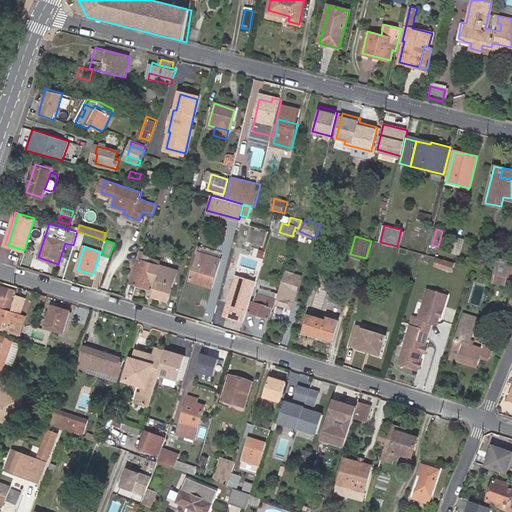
[(138,258),(129,282),(151,289),(159,265),(155,264),(153,269),(141,265),(143,260),(144,255),(145,252),(140,250),(138,258)]
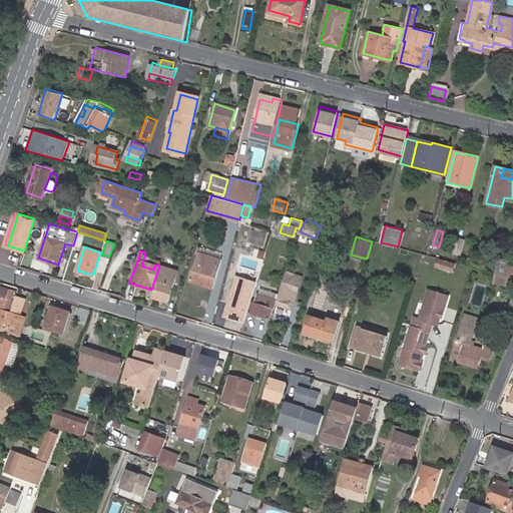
[(197,260),(190,281),(212,288),(218,267),(221,258),(204,252),(199,251),(197,260)]
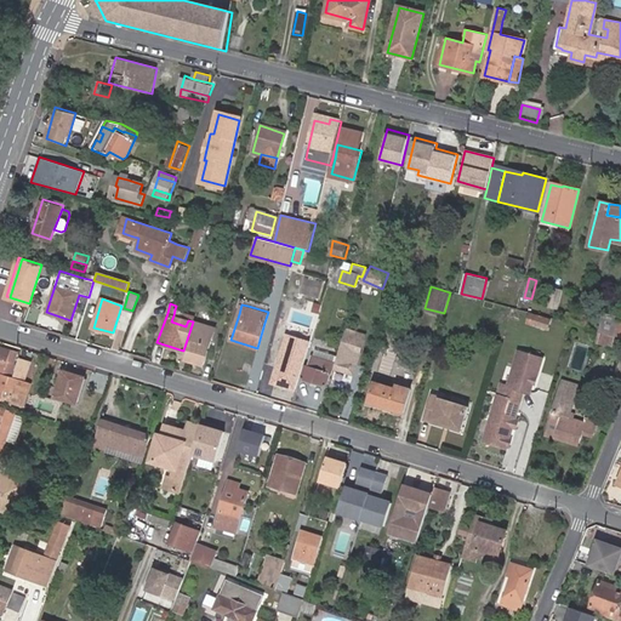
[(615,336),(620,317),(605,314),(600,331),(615,336)]
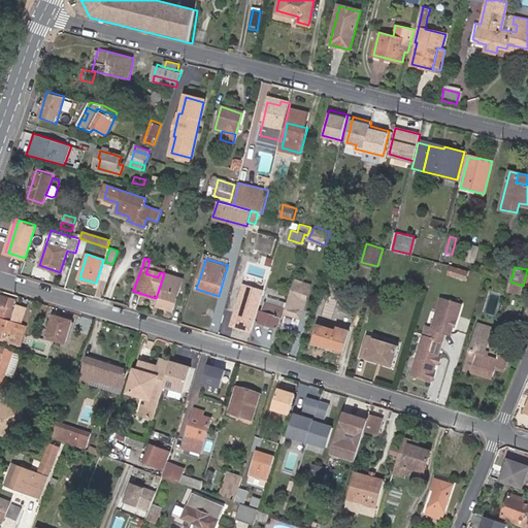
[(467,272),(451,268),(450,274),(465,278),(467,272)]
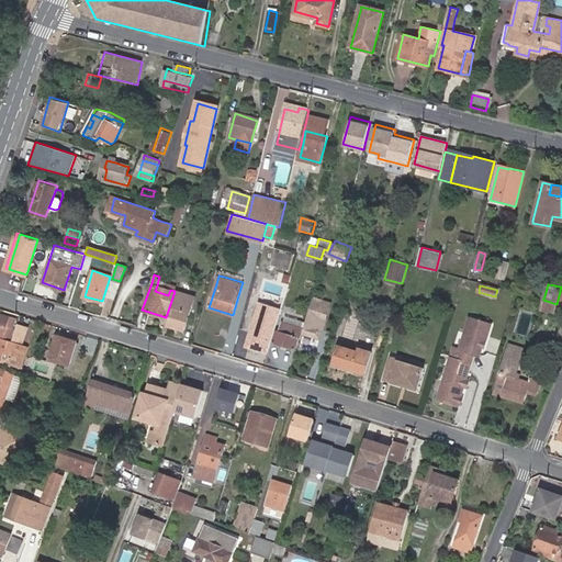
[(324,302),(313,299),(303,334),(319,338),(328,310),(330,304),(324,302)]
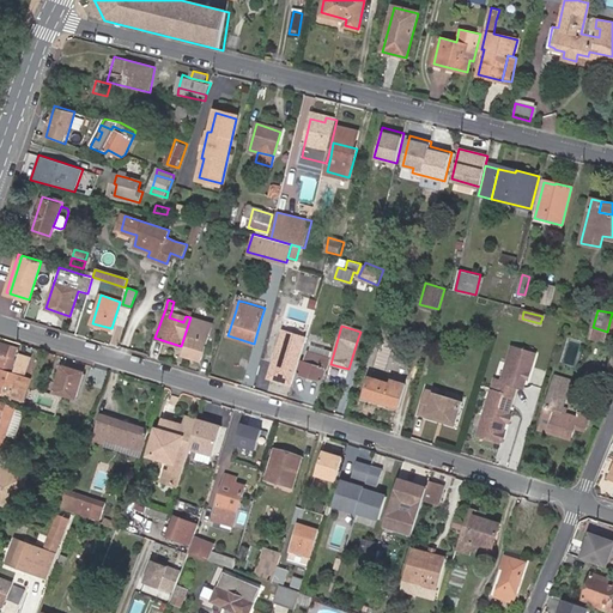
[(307,337),(281,329),(266,378),(291,386),(307,337)]
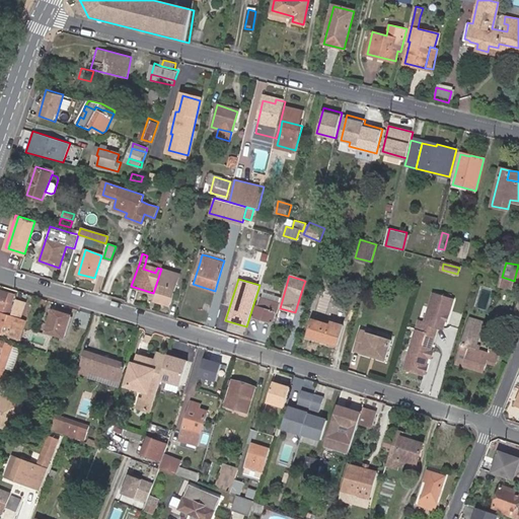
[(5,303),(9,292),(0,289),(0,308),(8,312),(10,304),(5,303)]
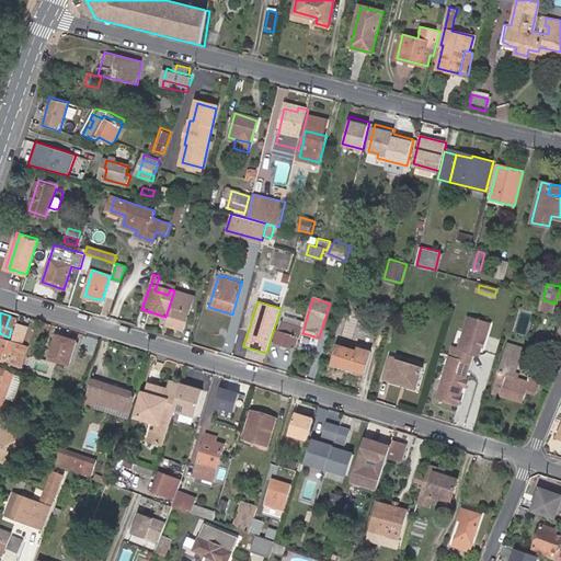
[(15,318),(10,316),(6,328),(11,329),(15,318)]
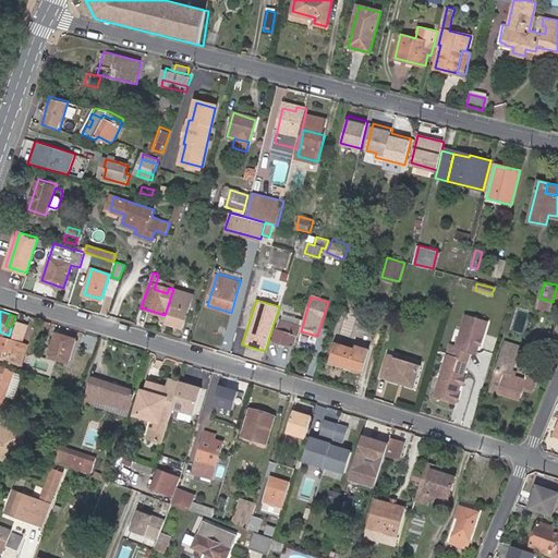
[(298,336),(299,330),(302,319),(284,314),(281,320),(280,320),(277,330),(275,329),(271,340),(292,346),(295,336),(298,336)]
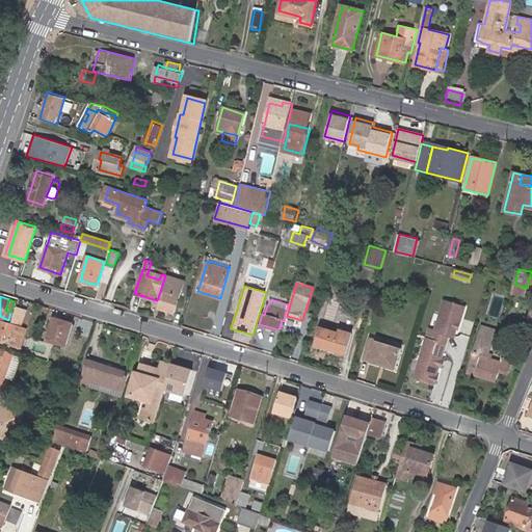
[(428,337),(415,378),(434,383),(435,381),(437,381),(439,379),(436,378),(441,366),(440,365),(441,361),(443,358),(448,343),(450,336),(455,338),(458,327),(456,325),(457,322),(461,323),(467,306),(446,299),(433,339),(428,337)]
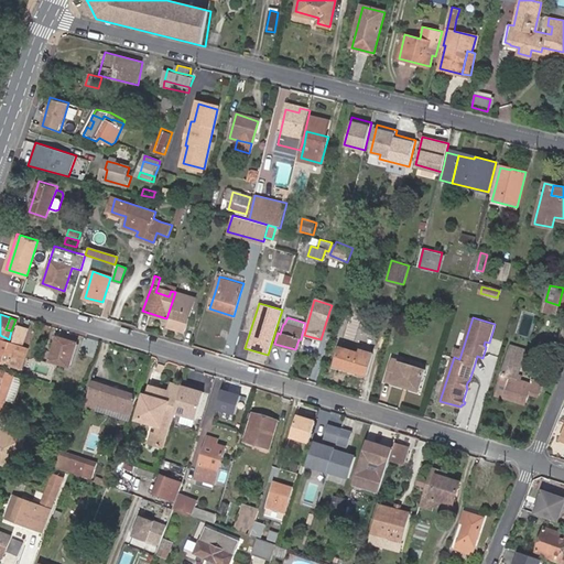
[(18,324),(12,342),(20,344),(26,327),(18,324)]
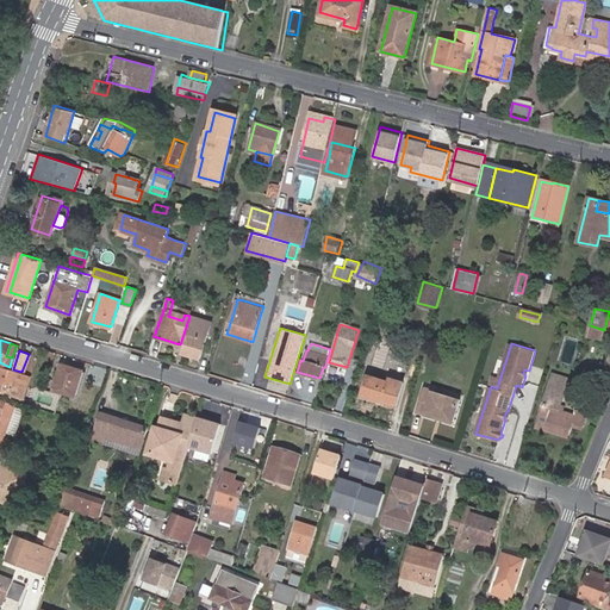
[(56,379),(55,383),(75,390),(81,368),(58,361),(53,378),(56,379)]
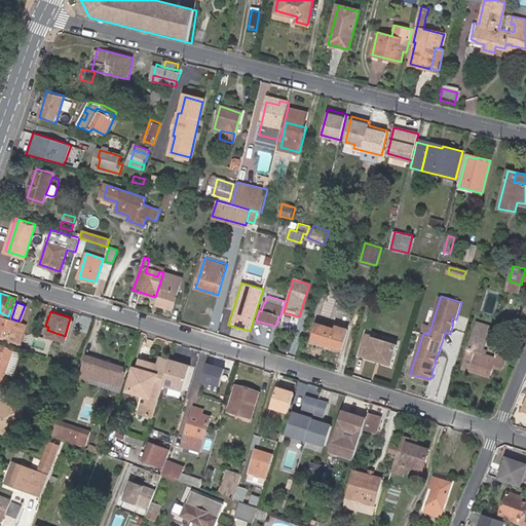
[(0,336),(13,341),(19,343),(25,325),(19,323),(19,321),(11,318),(11,320),(0,315),(0,336)]
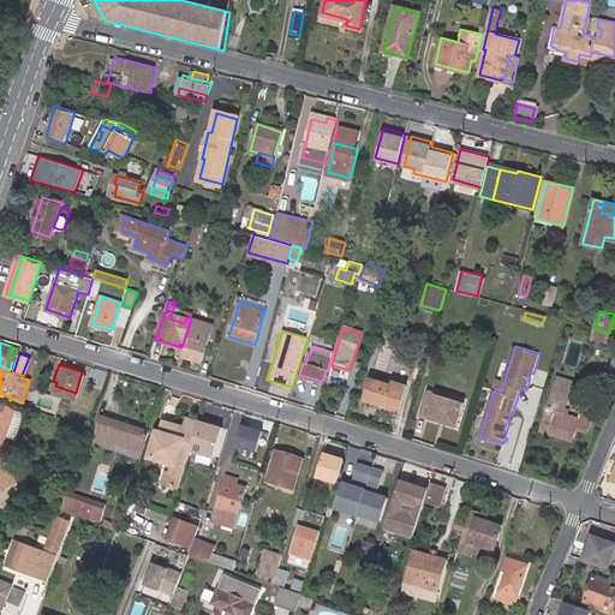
[(560,375),(557,383),(574,388),(577,380),(560,375)]
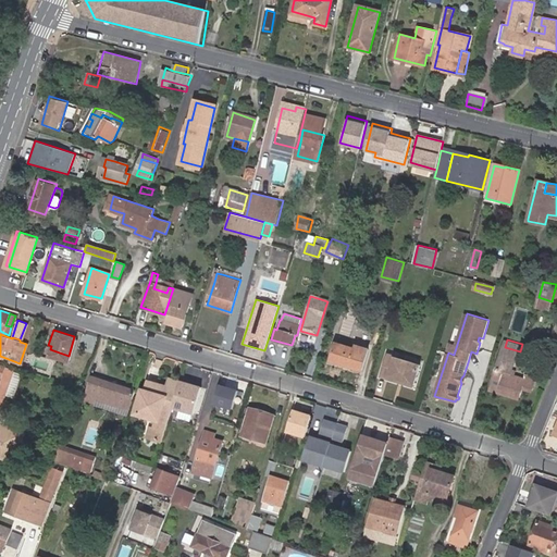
[(330,360),(357,368),(363,346),(350,343),(349,347),(335,342),(330,360)]
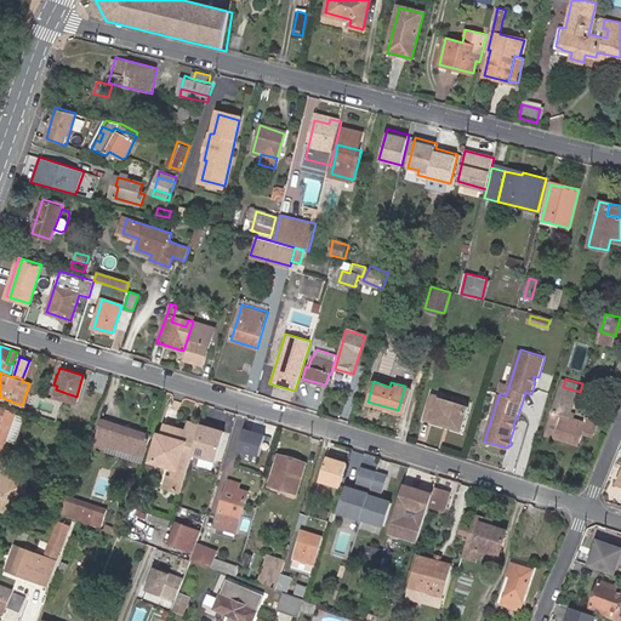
[(563,387),(550,432),(582,442),(585,432),(596,434),(600,420),(590,416),(588,421),(573,416),(580,392),(563,387)]
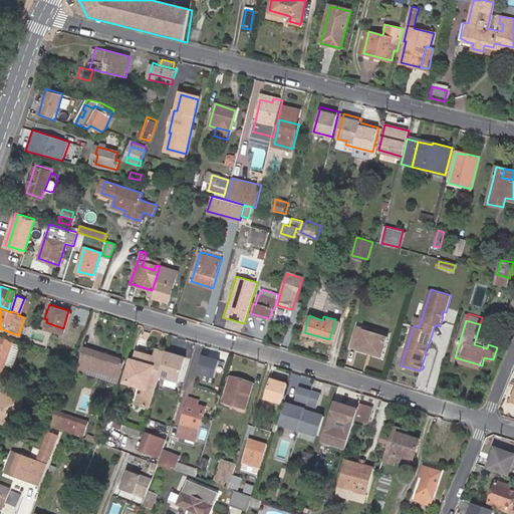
[(63,328),(46,322),(45,326),(62,331),(63,328)]
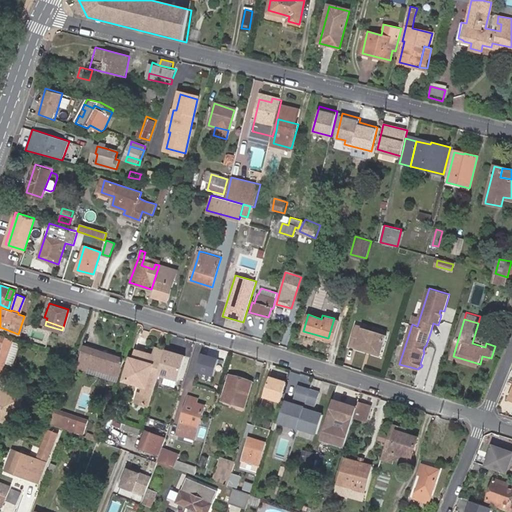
[(387,334),(356,325),(350,345),(380,355),(387,334)]
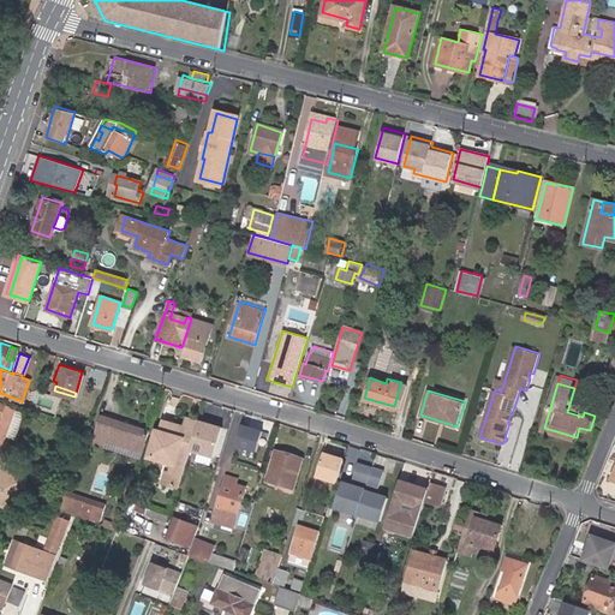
[(17,408),(0,402),(0,449),(1,449),(6,439),(17,408)]
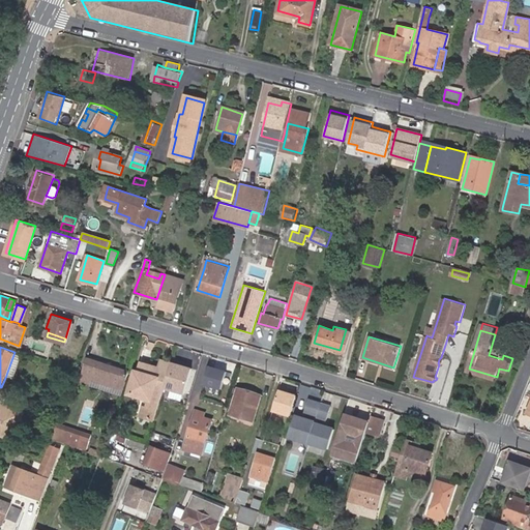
[(122,392),(128,372),(87,359),(80,381),(89,384),(91,381),(114,389),(122,392)]
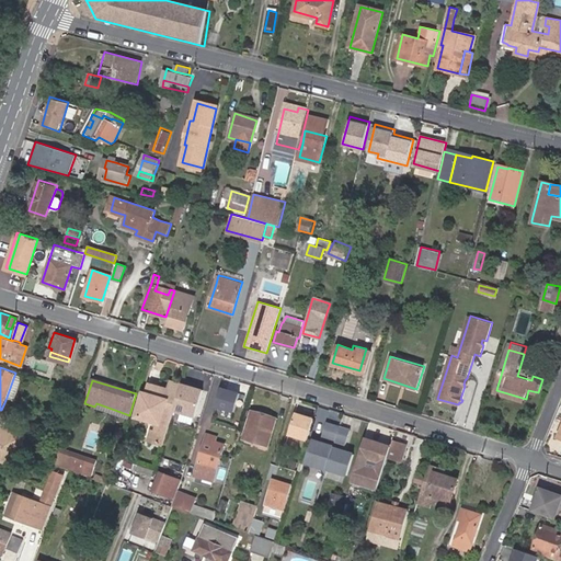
[(152,441),(163,444),(173,414),(174,410),(182,385),(171,381),(167,391),(161,389),(149,386),(148,388),(140,415),(158,421),(152,441)]
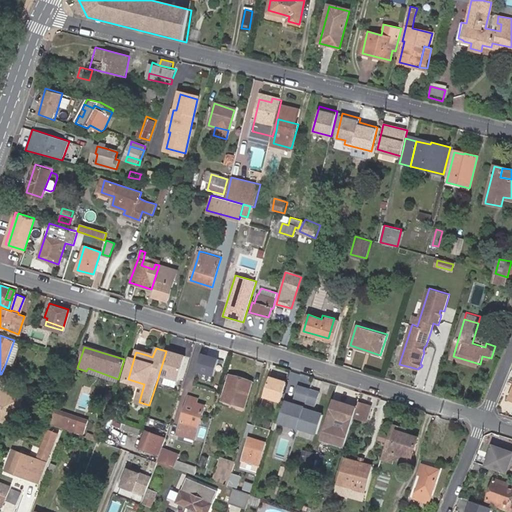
[(185,356),(166,350),(166,351),(159,374),(178,380),(185,356)]
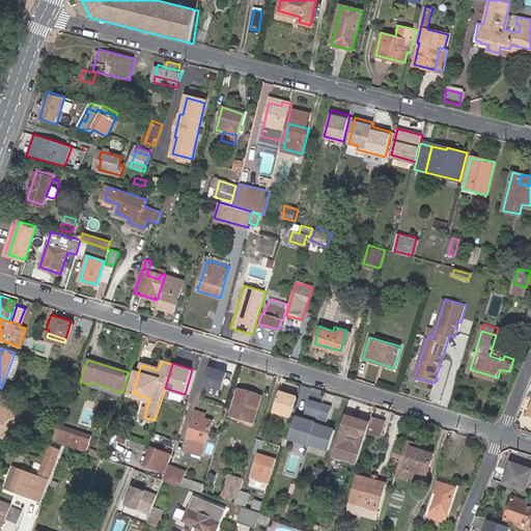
[(211,363),(204,383),(228,390),(234,371),(211,363)]
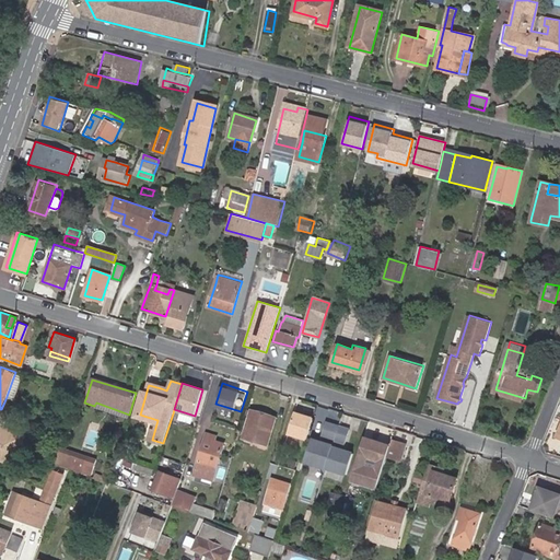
[(525,398),(496,389),(494,392),(524,400),(525,398)]
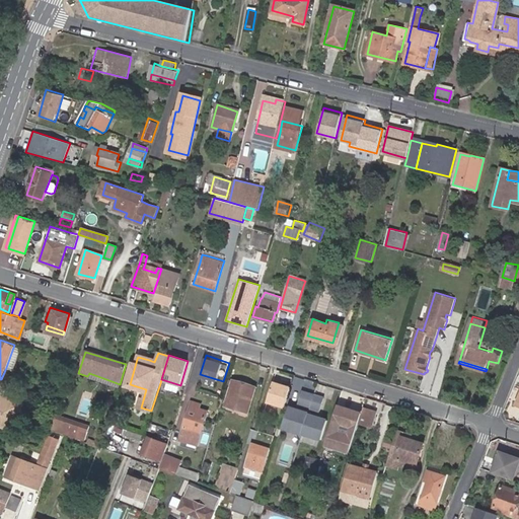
[(110,386),(112,381),(89,373),(87,376),(86,378),(110,386)]
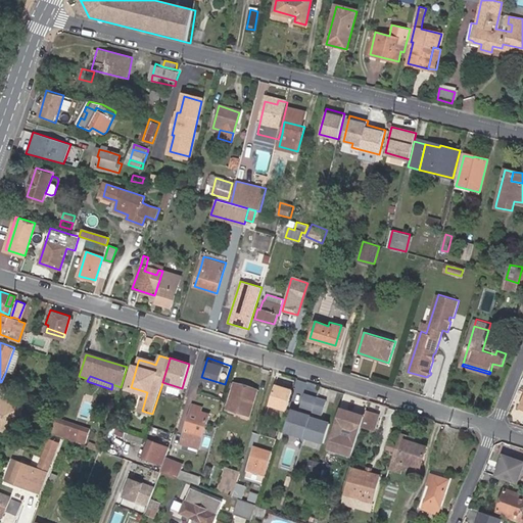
[(279,381),(269,410),(289,417),(299,388),(279,381)]
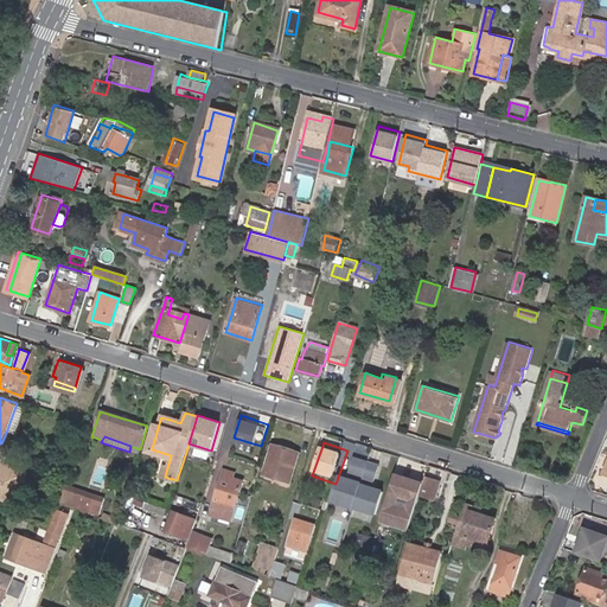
[(273,445),(264,468),(263,474),(278,478),(289,483),(299,452),(273,445)]
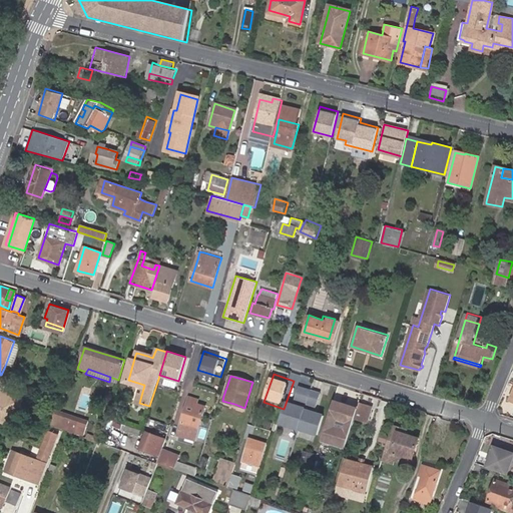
[(296,397),(319,407),(325,393),(302,383),(296,397)]
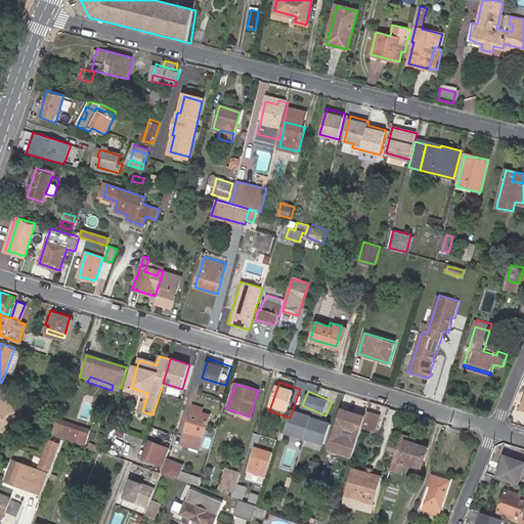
[(0,397),(0,430),(14,435),(25,407),(0,397)]
